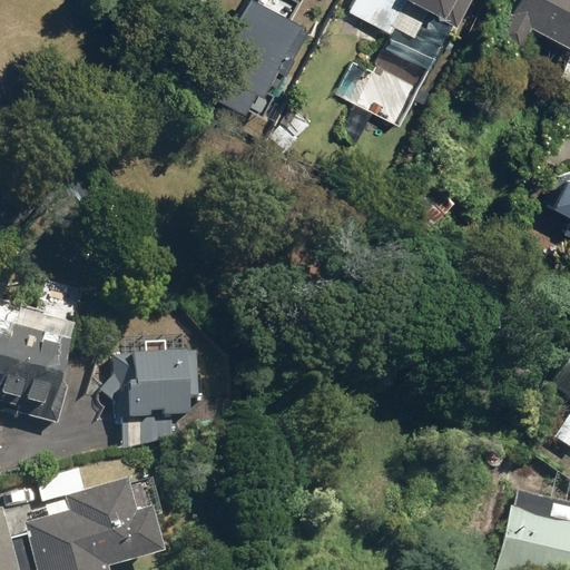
[(243,0),(202,81),(247,105),(257,85),(267,90),(306,12),(283,0),(243,0)]
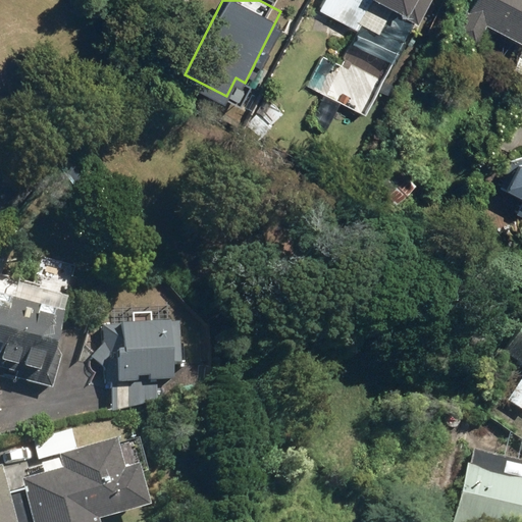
[(325,0),(322,7),(359,27),(362,21),(382,32),(395,7),(419,20),(429,0),(325,0)]
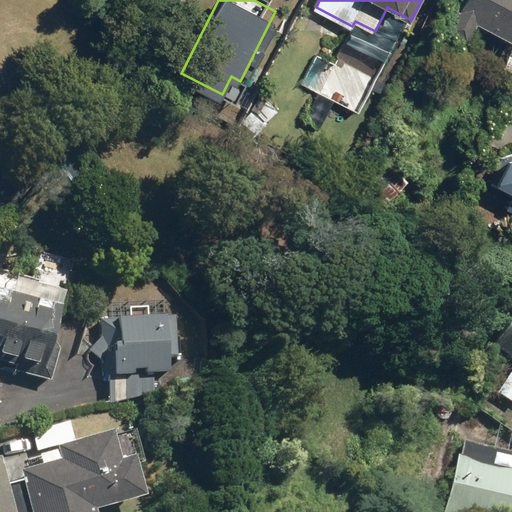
[(511,0),(462,0),(448,28),(468,38),(479,18),(511,35),(511,0)]
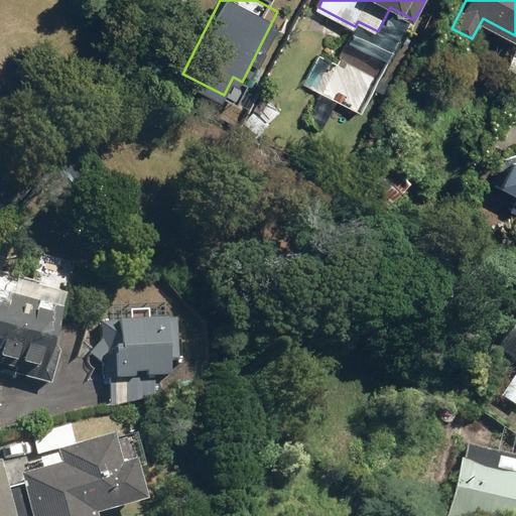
[(515,149),(510,146),(491,182),(515,196),(515,149)]
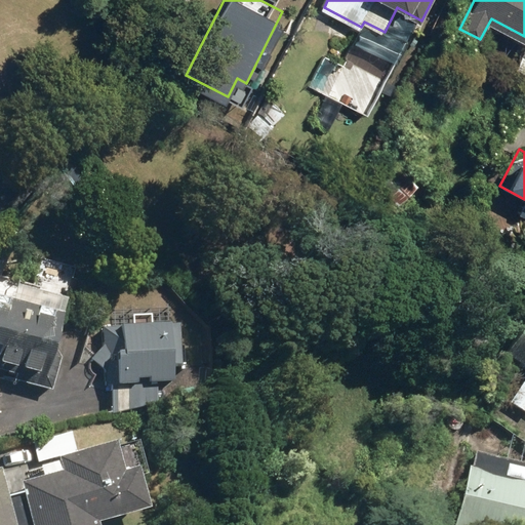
[(0,381),(2,375),(44,390),(77,296),(0,269),(0,381)]
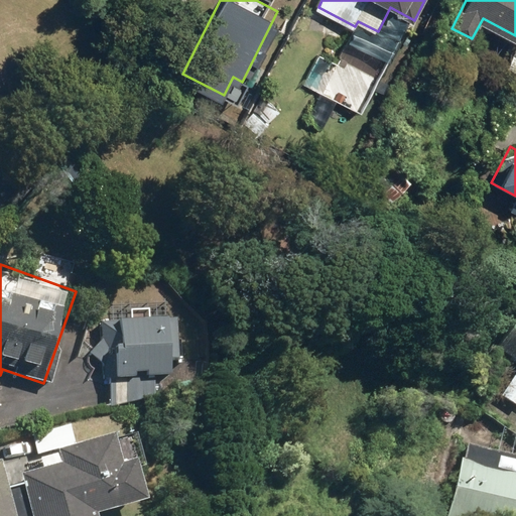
[(515,316),(495,350),(515,362),(515,367),(500,393),(515,403),(515,316)]
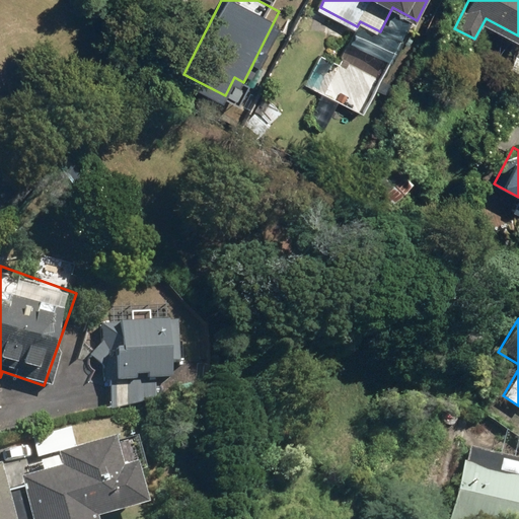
[(110,409),(121,409),(157,399),(157,378),(174,377),(173,359),(183,359),(182,319),(102,321),(103,340),(91,354),(104,365),(104,379),(109,379),(110,409)]
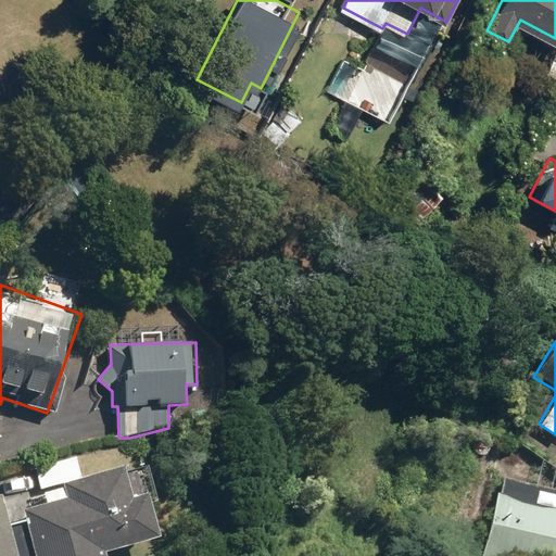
[(40,491),(43,505),(26,510),(37,555),(109,555),(108,551),(163,535),(148,478),(130,482),(126,468),(83,479),(76,456),(34,467),(40,491)]
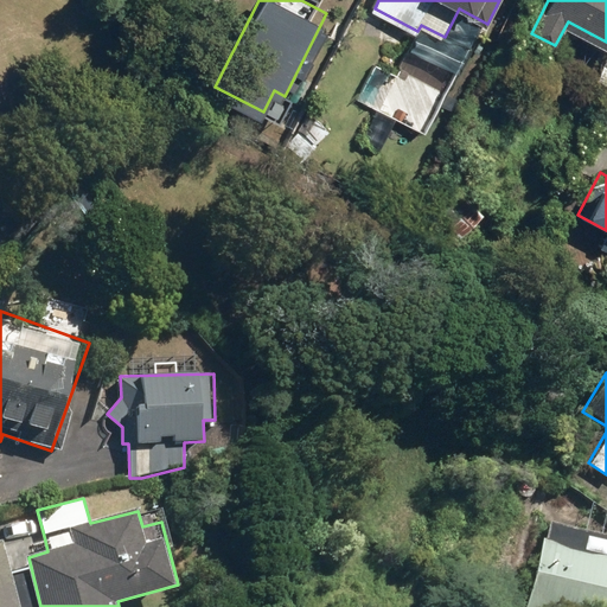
[(606,606),(606,531),(550,521),(531,606),(606,606)]
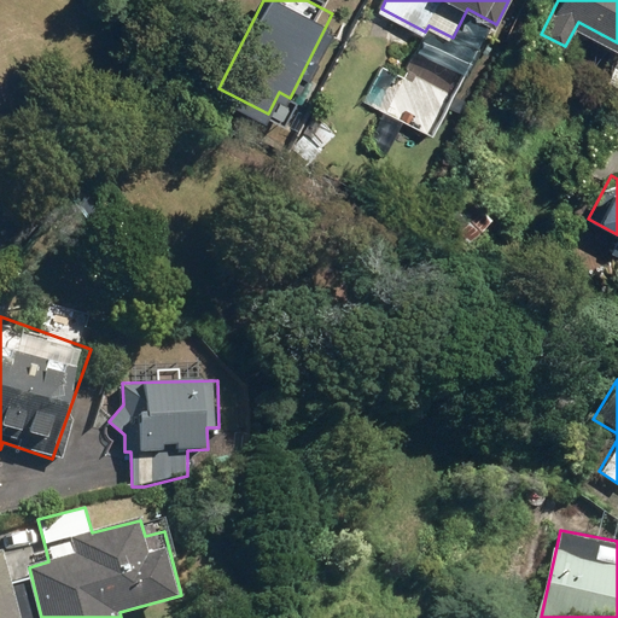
[(0,617),(23,617),(4,549),(0,549),(0,617)]
